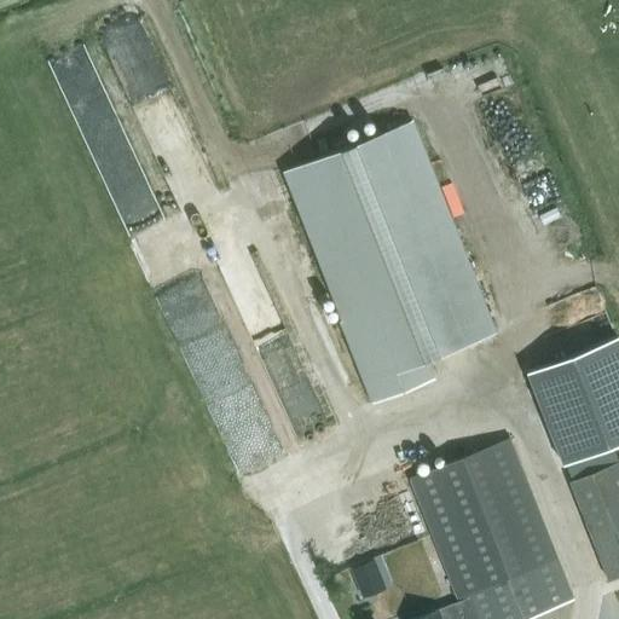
[(284,172),(294,195),(343,320),(337,323),(370,403),(432,379),(423,358),(489,333),(405,123),(284,172)]
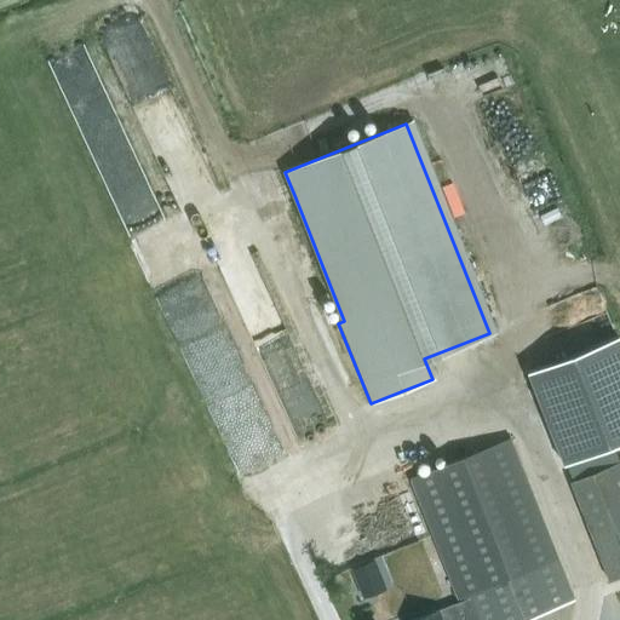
[(528,372),(563,464),(619,442),(619,343),(618,337),(528,372)]
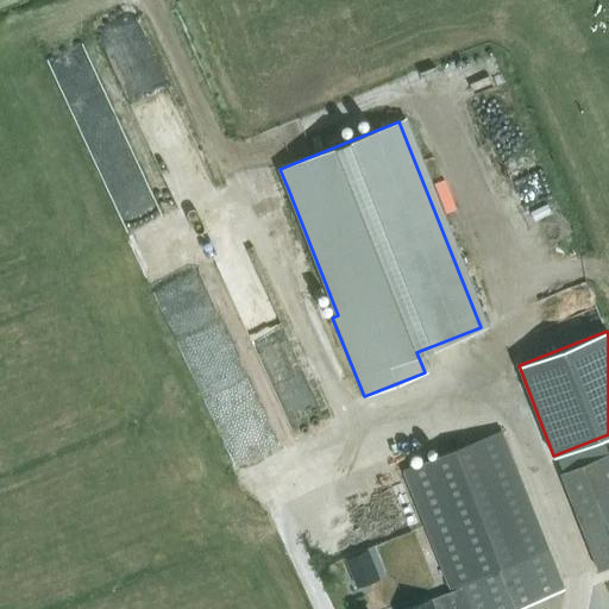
[(402,471),(451,591),(407,608),(514,608),(564,589),(500,431),(402,471)]
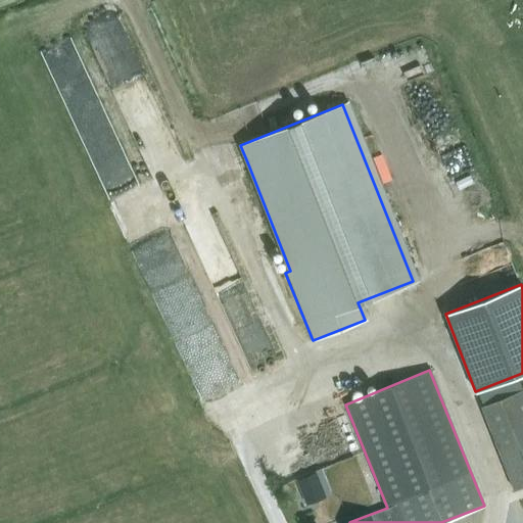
[(522,433),(496,443),(515,489),(522,485),(522,433)]
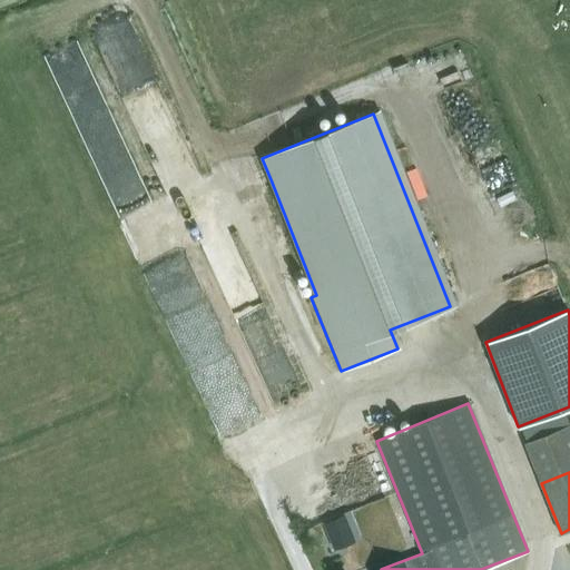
[(322,523),(327,538),(351,529),(344,514),(322,523)]
